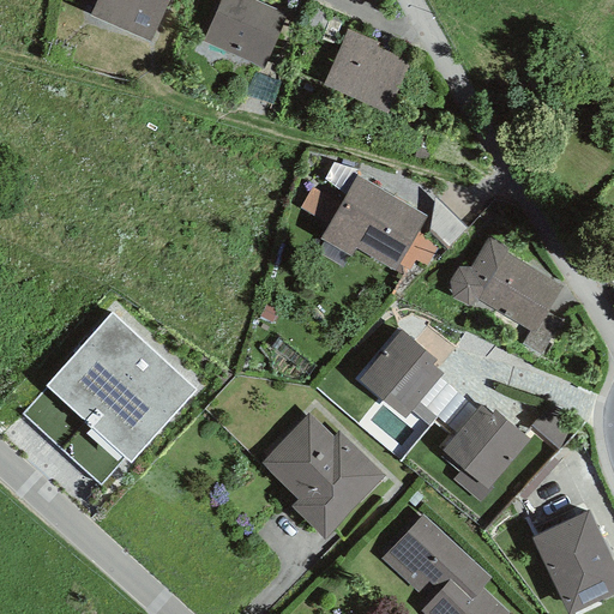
[(168,0),(96,0),(90,16),(151,42),(168,0)]
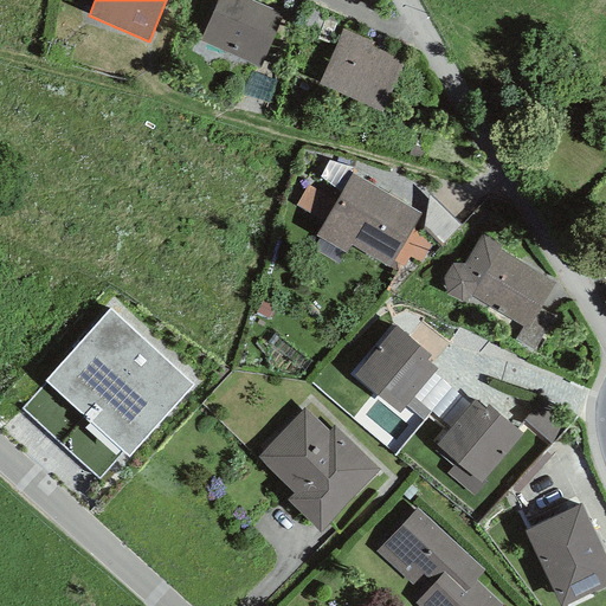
[(283,17),(246,0),(216,0),(198,42),(259,70),(283,17)]
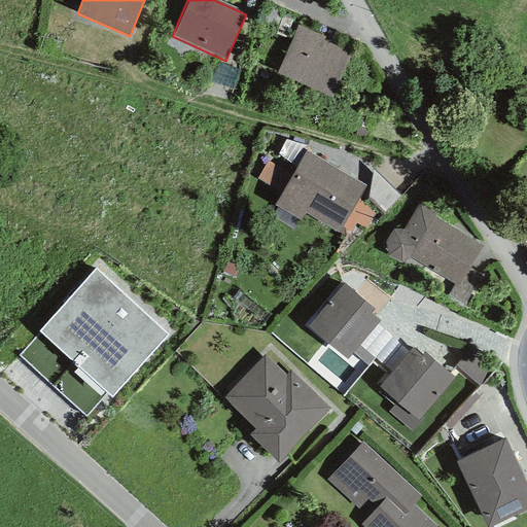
[(325,37),(299,25),(276,73),(331,99),(352,55),(323,41),(325,37)]
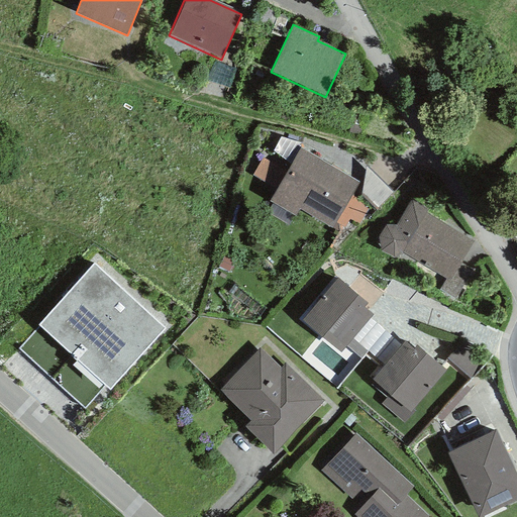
[(332,229),(358,183),(299,148),(268,202),(294,217),(298,210),(332,229)]
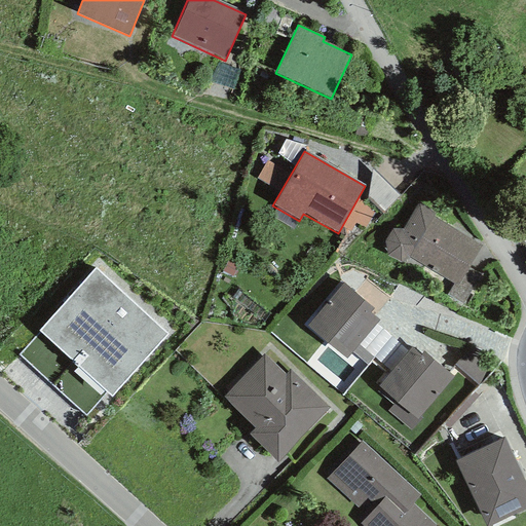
[(399,195),(372,170),(367,198),(384,213),(399,195)]
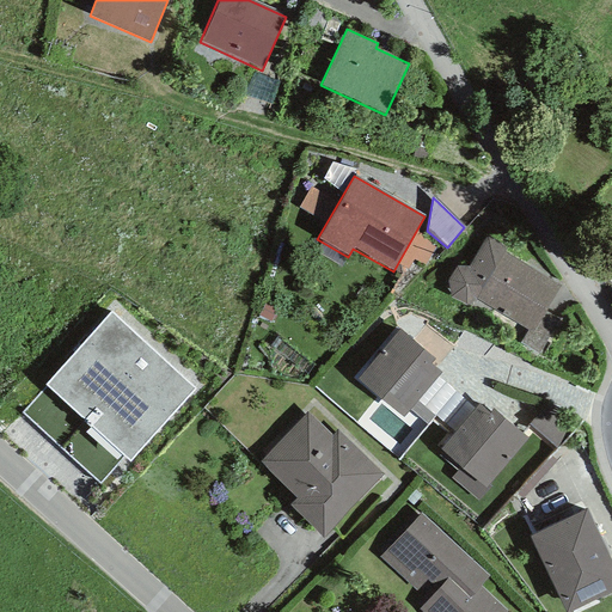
[(506,249),(487,237),(467,267),(456,268),(447,283),(451,298),(470,305),(476,300),(532,334),(561,287),(505,252),(506,249)]
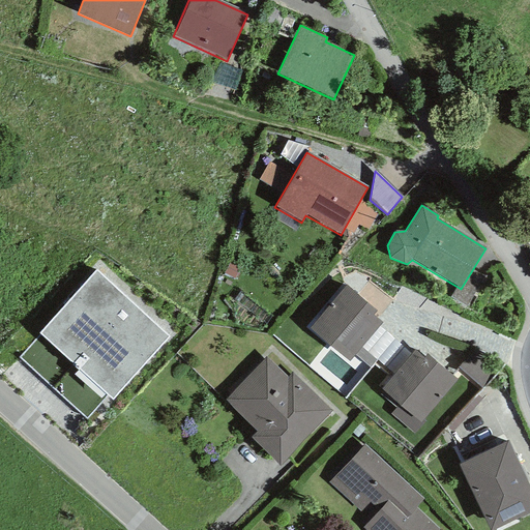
[(113,400),(169,337),(95,271),(39,333),(113,400)]
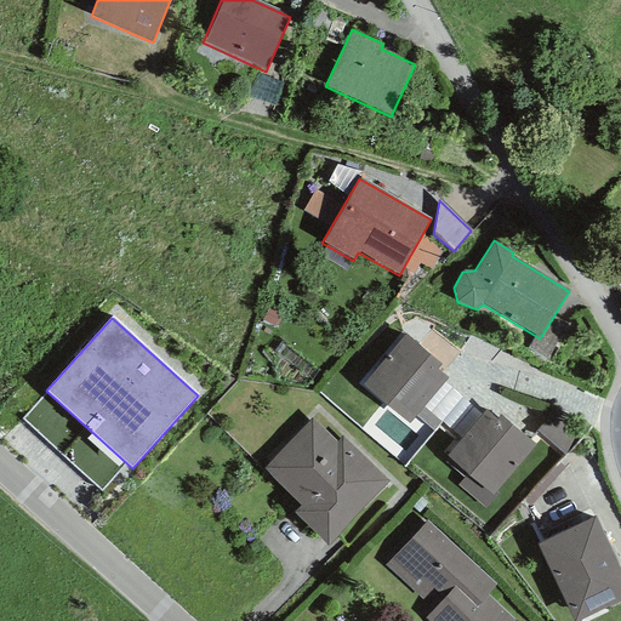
[(444,382),(448,379),(437,369),(440,364),(406,334),(363,385),(409,423),(416,416),(444,382)]
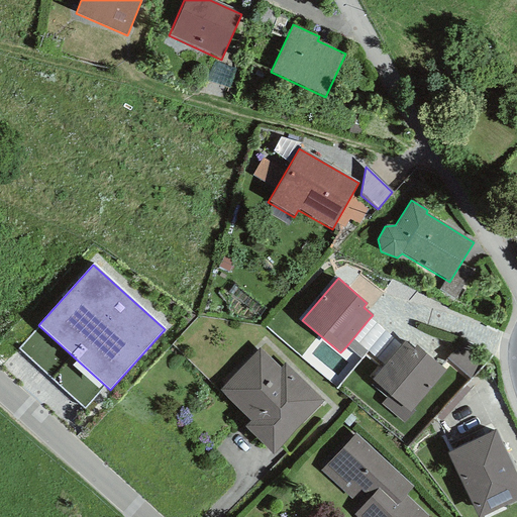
[(401,345),(370,318),(346,346),(362,359),(365,354),(383,368),(401,345)]
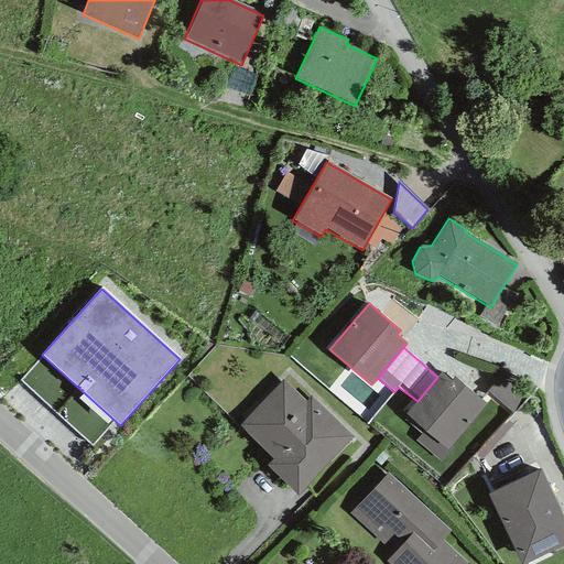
[(424,430),(415,441),(441,462),(452,447),(451,447),(487,403),(454,377),(452,380),(442,372),(437,377),(418,401),(407,415),(424,430)]
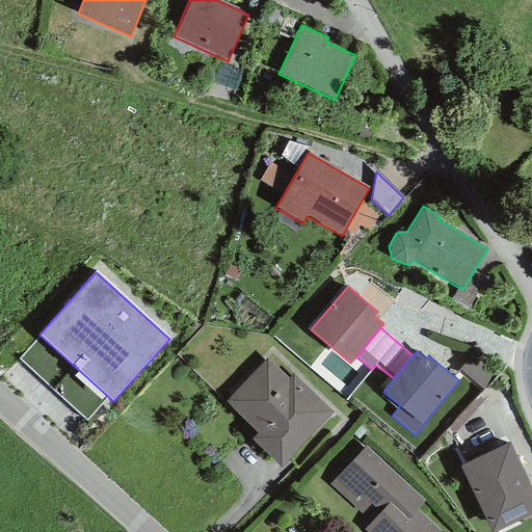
[(474,351),(459,369),(483,389),(498,371),(474,351)]
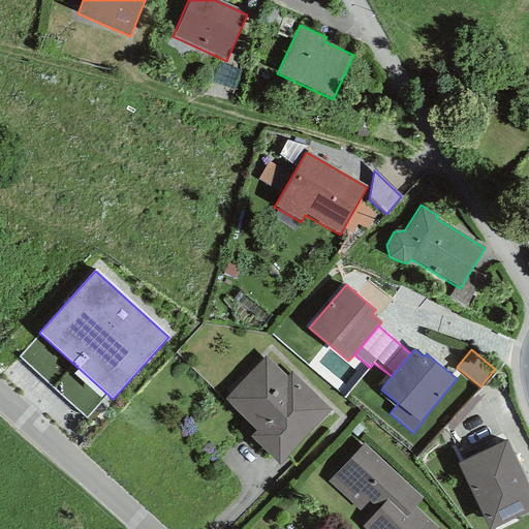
[(278,466),(332,410),(291,372),(287,376),(266,355),(223,400),(256,431),(249,437),(278,466)]
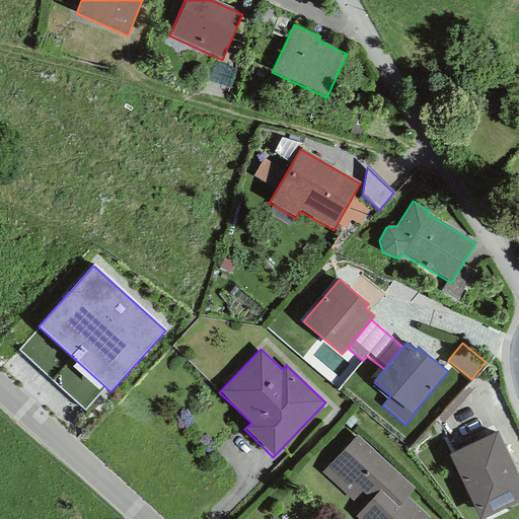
[(449,454),(479,518),(482,518),(518,501),(518,476),(498,432),(449,454)]
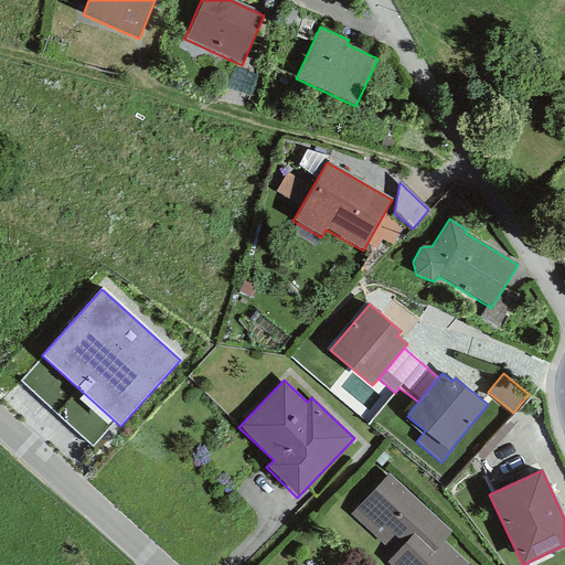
[(391,564),(468,564),(469,564),(444,542),(452,533),(387,473),(350,513),(394,554),(387,562),(390,564),(391,564)]
